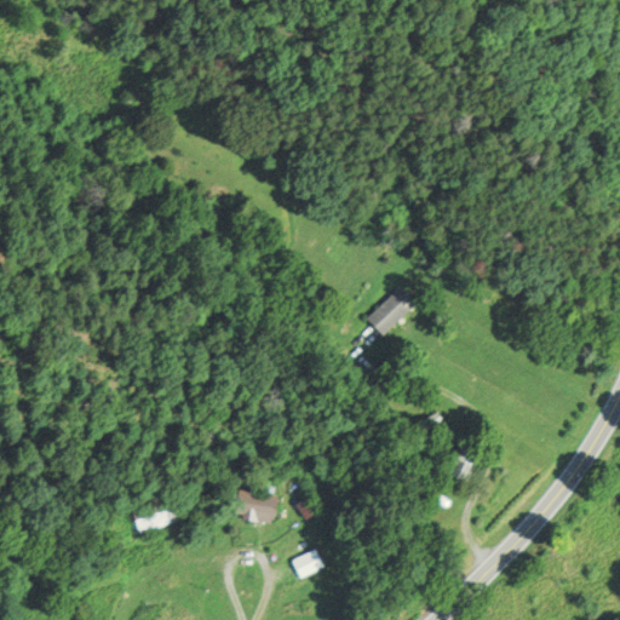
[(367,319),(399,288),(414,304),(384,336),(367,319)]
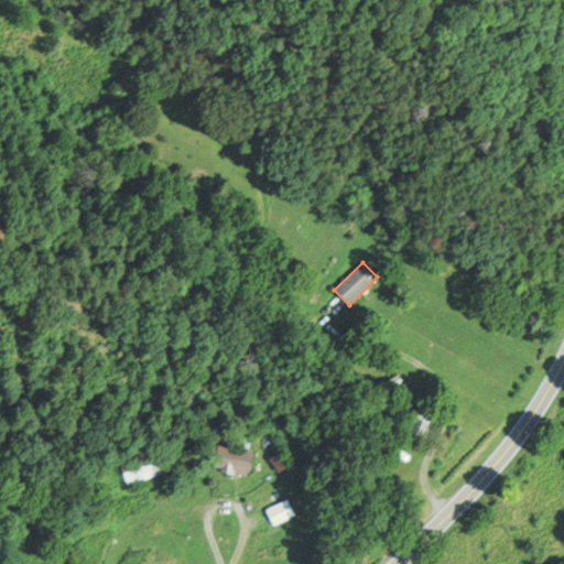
[(387,393),(381,381),(400,373),(404,384),(387,393)]
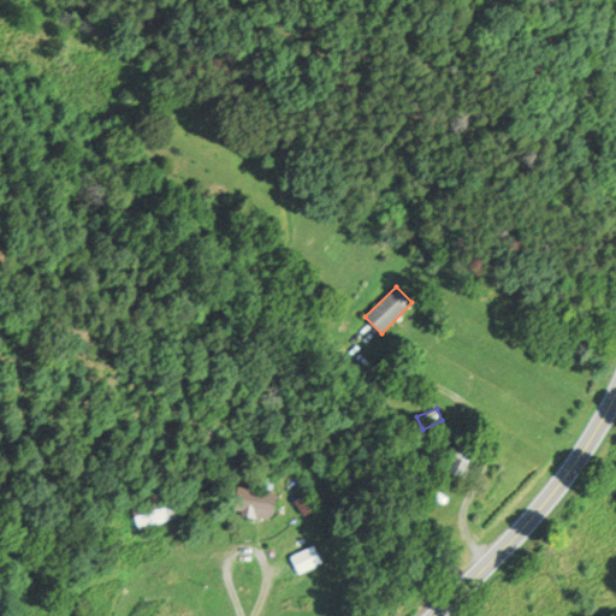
[(460,442),(481,451),(467,481),(445,472),(460,442)]
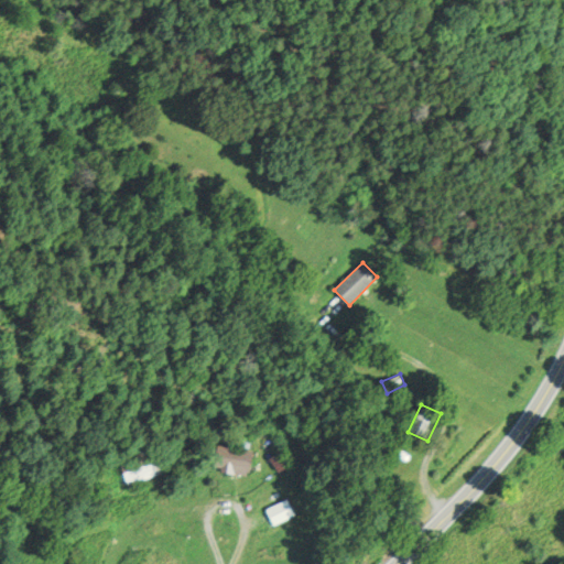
[(127,486),(118,458),(159,446),(166,474),(127,486)]
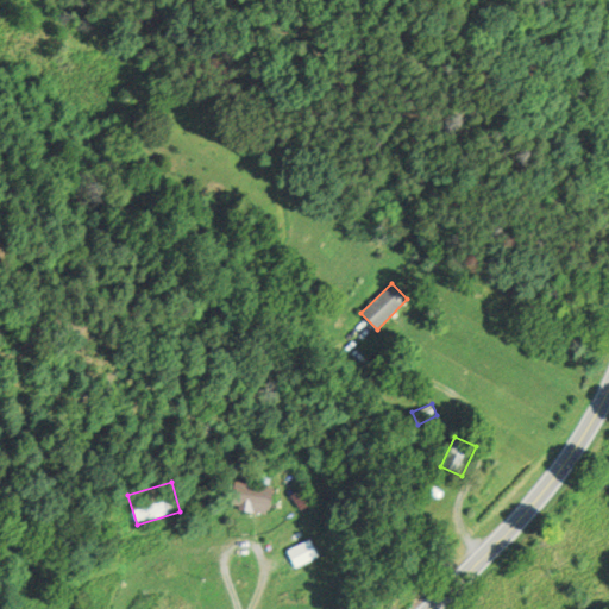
[(232,502),(234,483),(274,488),(270,508),(232,502)]
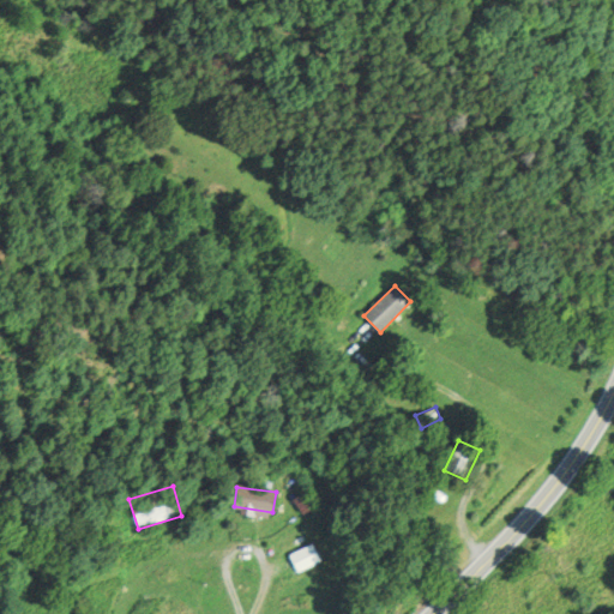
[(293,503),(305,494),(313,506),(301,515),(293,503)]
